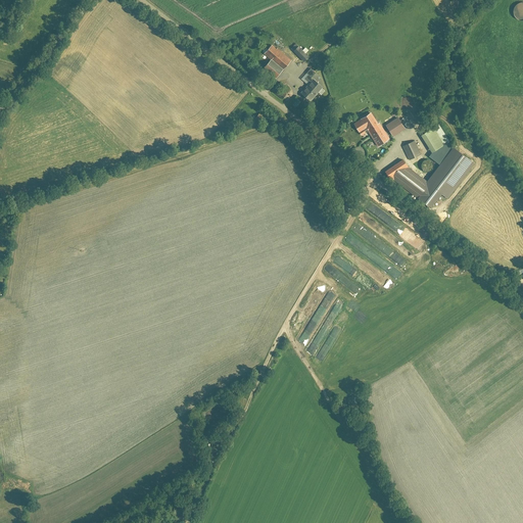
[(514,15),(518,20),(522,21),(522,2),(520,3),(516,6),(514,10),(514,15)]
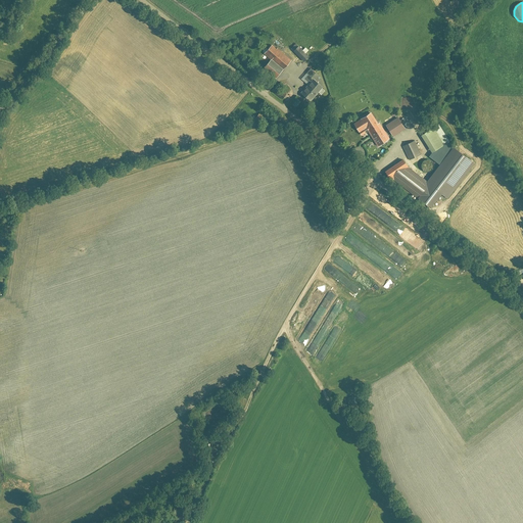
[(273,44),(265,54),(283,70),(292,60),(273,44)]
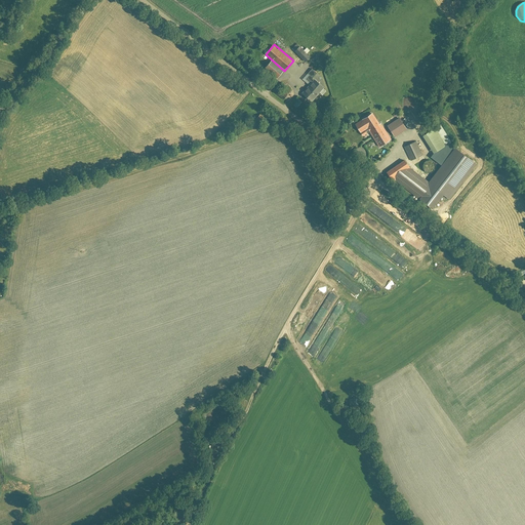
[(301,45),(294,53),(305,63),(312,55),(301,45)]
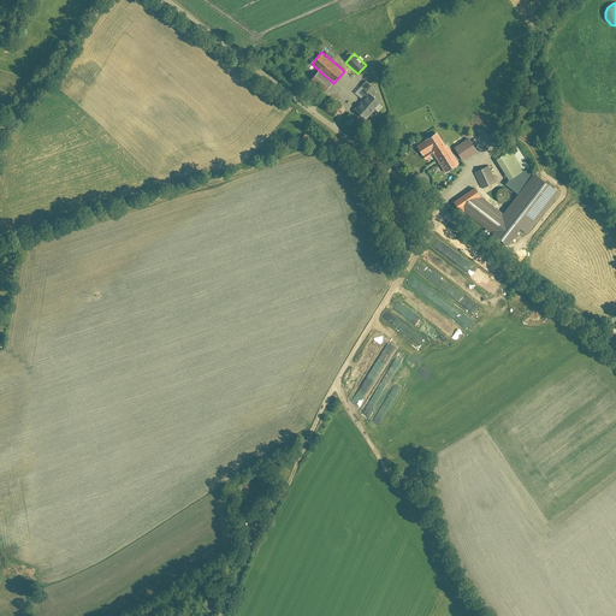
[(319,73),(312,83),(325,94),(332,86),(319,73)]
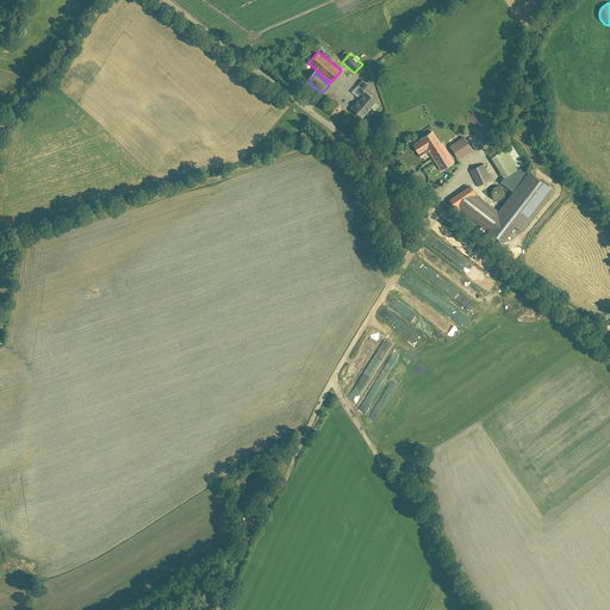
[(353,93),(361,100),(354,109),(363,118),(375,104),(372,100),(373,99),(359,87),(353,93)]
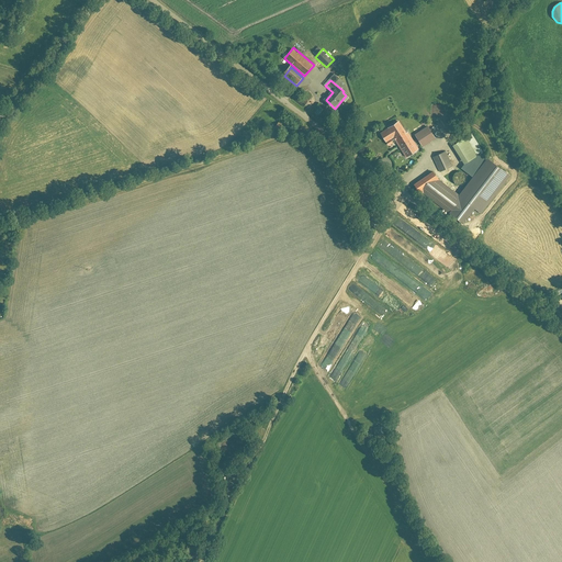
[(298,93),(292,100),(303,107),(307,101),(298,93)]
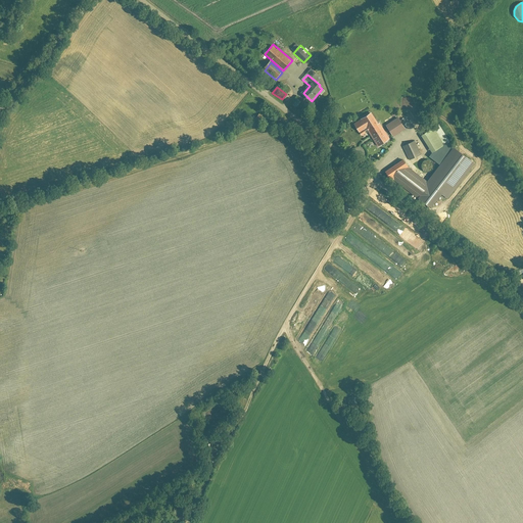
[(354,126),(361,136),(369,131),(378,147),(391,140),(390,139),(407,129),(399,119),(384,128),(375,111),(362,119),(363,122),(354,126)]
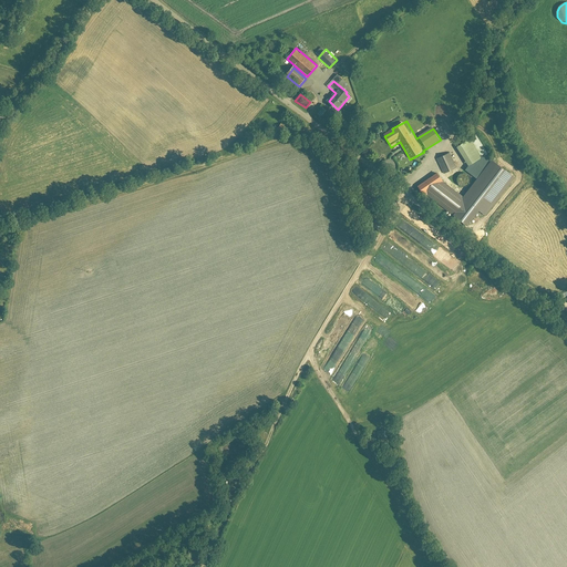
[(281,125),(277,131),(281,135),(286,129),(281,125)]
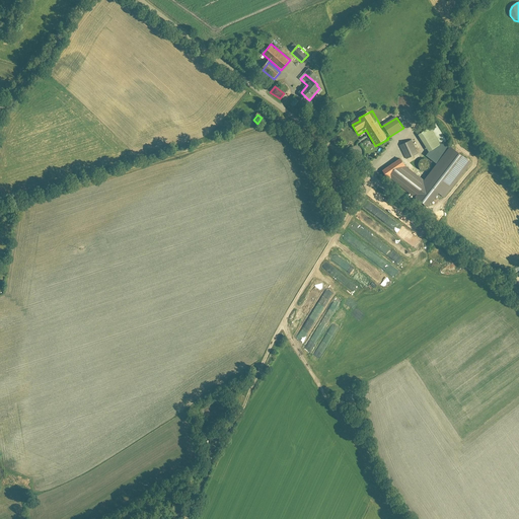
[(421,136),(431,154),(447,145),(438,127),(421,136)]
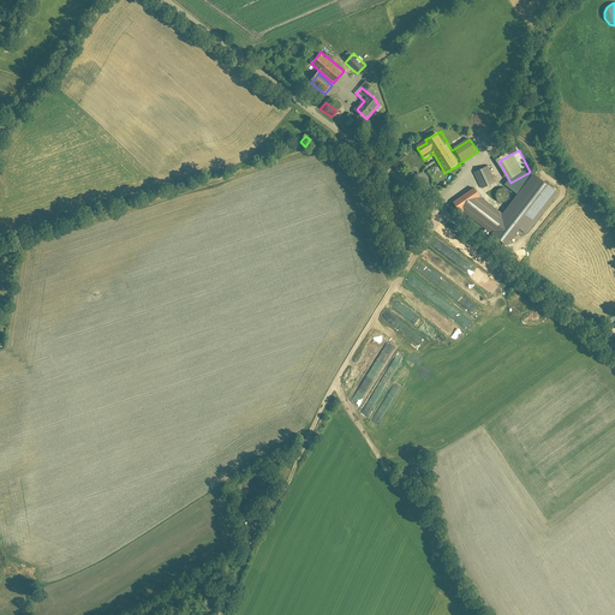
[(475,173),(483,191),(496,185),(488,167),(475,173)]
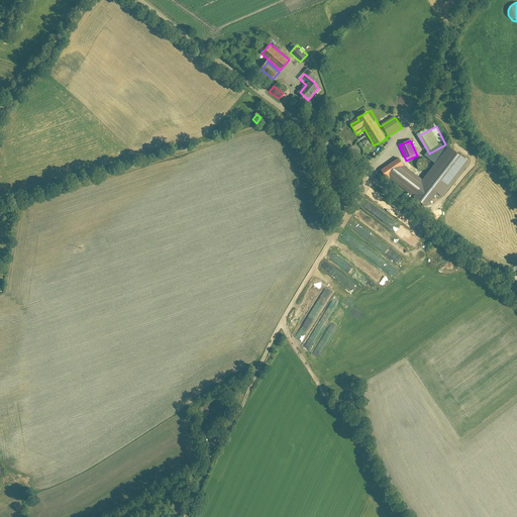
[(358,141),(352,151),(367,160),(372,150),(358,141)]
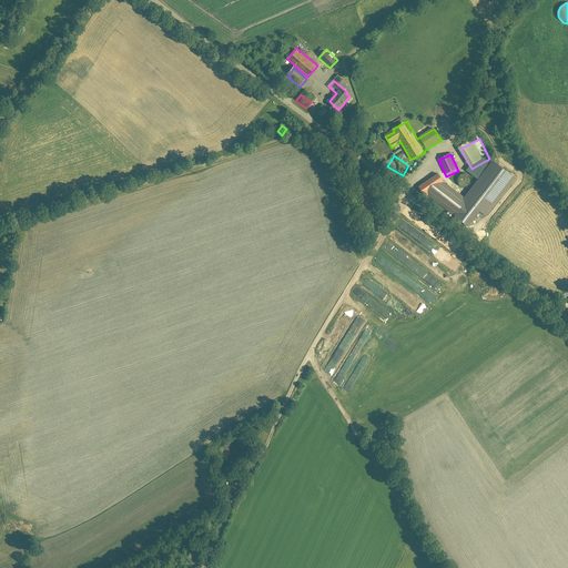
[(464,200),(446,184),(439,173),(419,188),(426,198),(429,199),(472,233),(483,220),(516,179),(495,162),(464,200)]
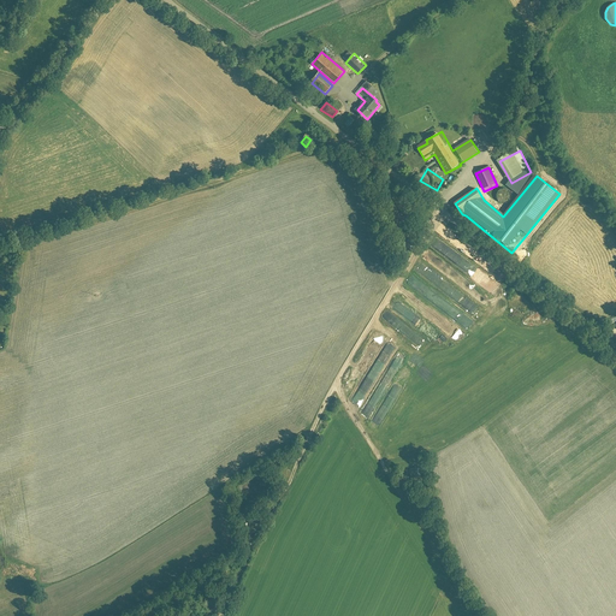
[(508,188),(505,188),(503,188),(501,189),(499,190),(498,193),(497,195),(498,197),(499,200),(502,201),(504,202),(508,201),(510,200),(511,197),(511,196),(511,194),(511,191),(509,189),(508,188)]
